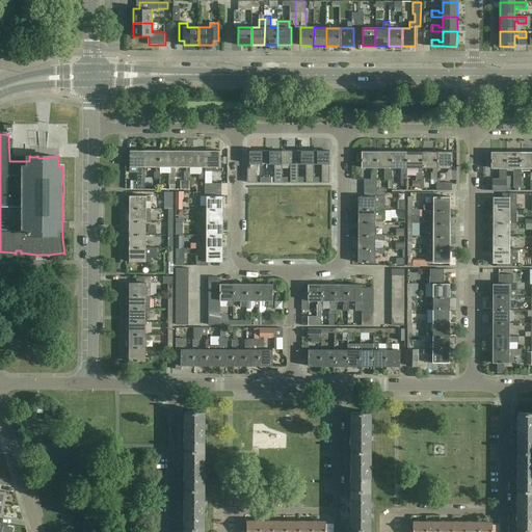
[(207,149),(205,151),(205,167),(205,170),(219,170),(220,151),(213,151),(212,149),(207,149)]
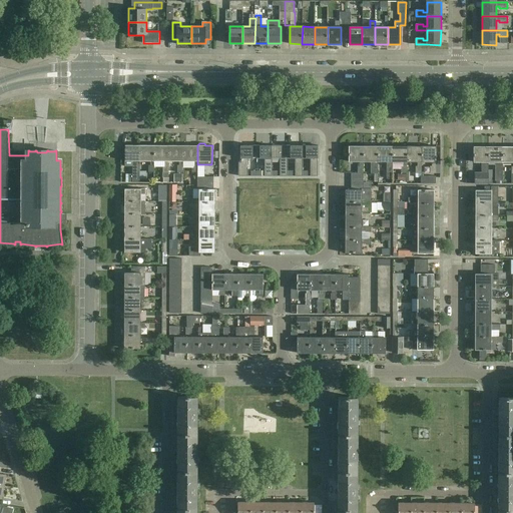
[(139,182),(139,161),(139,145),(124,145),(124,161),(135,161),(135,165),(133,165),(133,175),(134,175),(134,181),(139,182)]
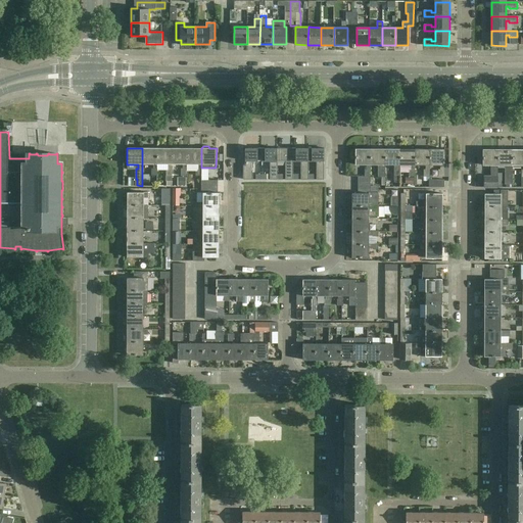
[(157,164),(157,148),(142,148),(142,164),(153,164),(153,169),(151,169),(151,176),(157,176),(157,164)]
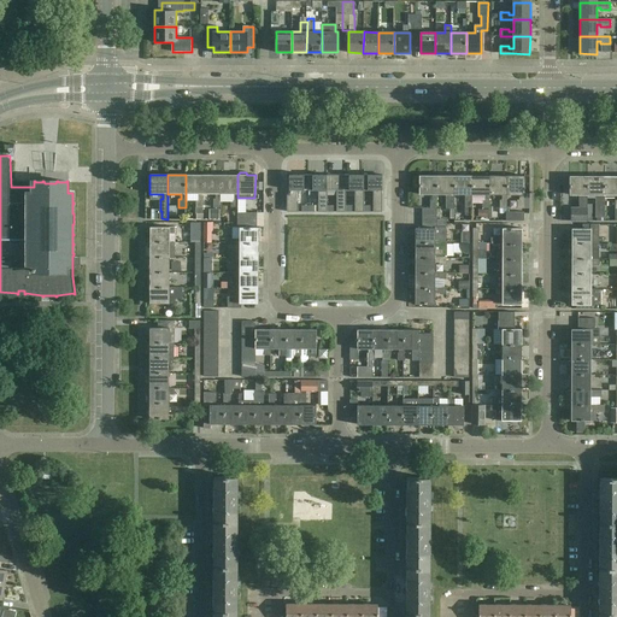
[(203,194),(203,175),(186,175),(186,194),(197,194),(197,199),(195,199),(195,207),(195,213),(203,213),(203,207),(203,194)]
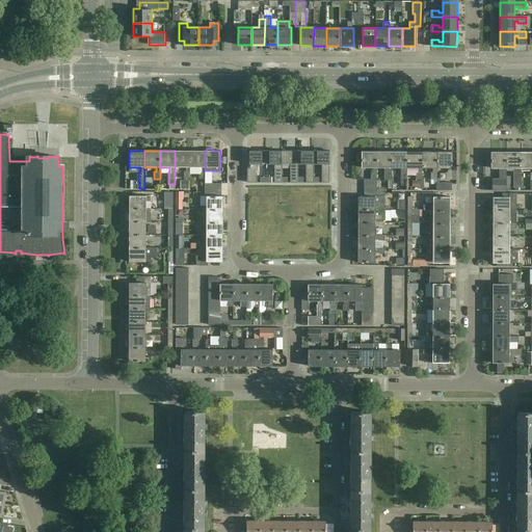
[(189,179),(189,167),(189,151),(175,151),(175,167),(185,167),(185,171),(184,171),(183,179),(189,179)]
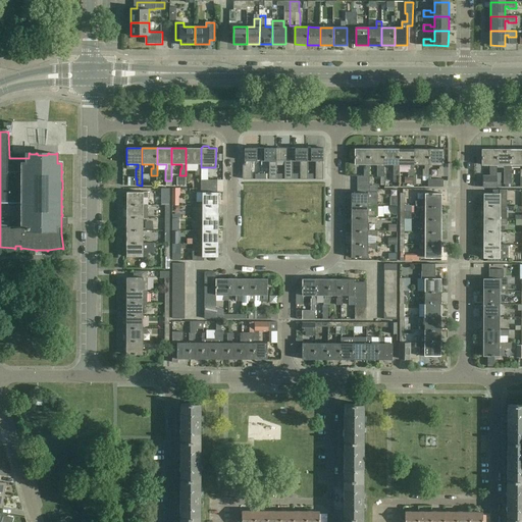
[(201,148),(186,148),(186,164),(197,164),(197,168),(195,168),(195,175),(201,175),(201,167),(201,164),(201,148)]
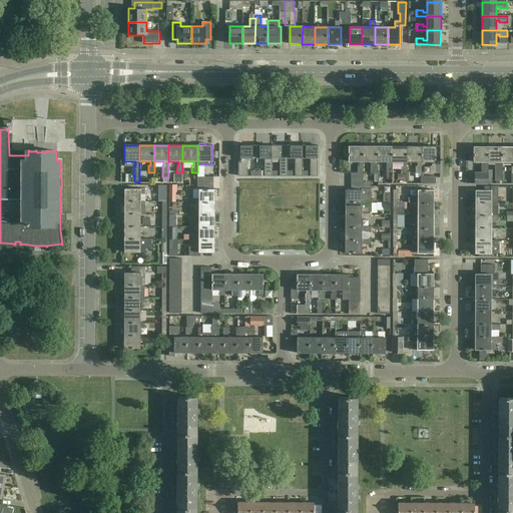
[(238,162),(238,176),(247,176),(247,157),(257,157),(257,145),(240,145),(240,162),(238,162)]
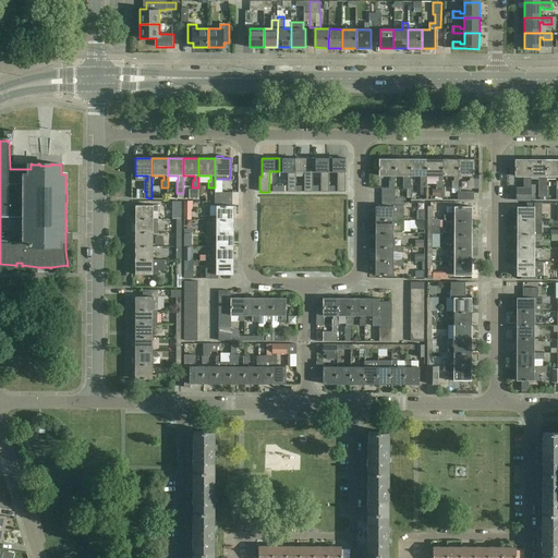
[(279,158),(279,171),(288,171),(288,192),(295,192),(295,185),(295,172),(295,158),(279,158)]
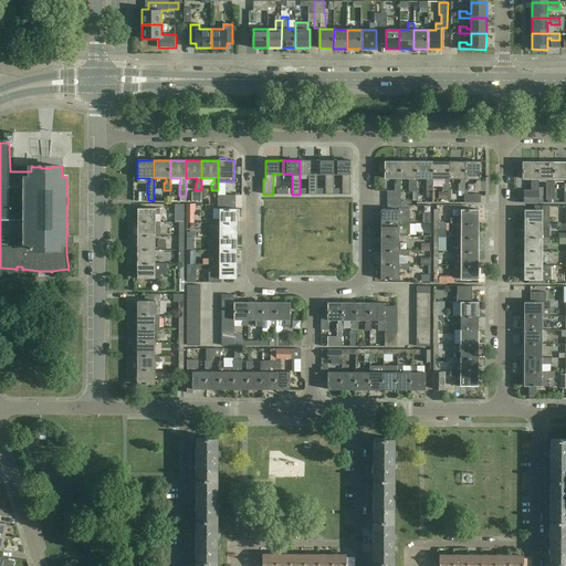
[(316,175),(316,160),(300,160),(300,175),(308,175),(308,195),(316,195),(316,189),(316,175)]
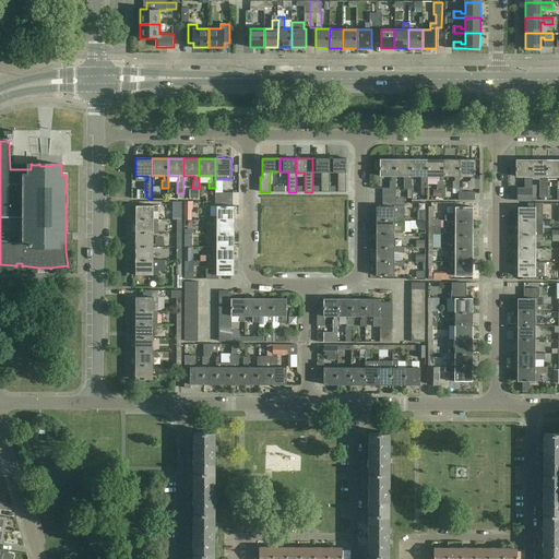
[(329,173),(329,158),(312,158),(312,173),(321,173),(321,192),(329,192),(330,192),(330,187),(329,173)]
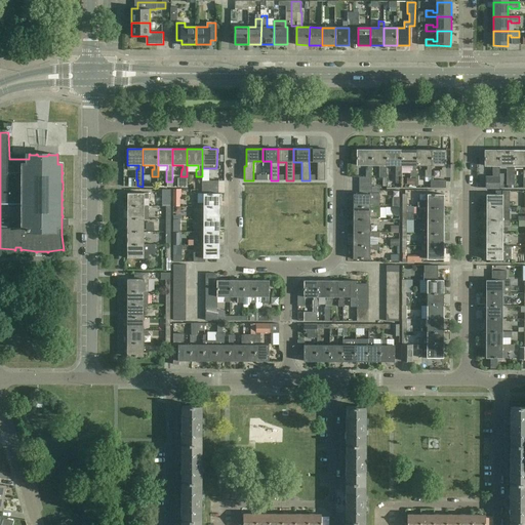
[(309,149),(309,162),(317,161),(317,180),(325,180),(325,149),(309,149)]
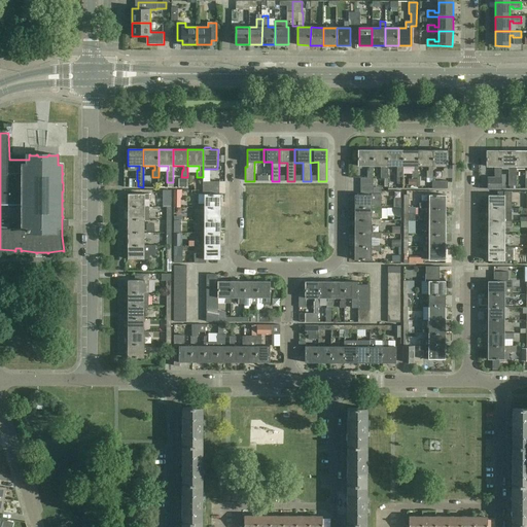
[(360,178),(360,184),(374,184),(374,167),(374,150),(358,149),(357,167),(369,167),(369,171),(366,171),(366,178),(360,178)]
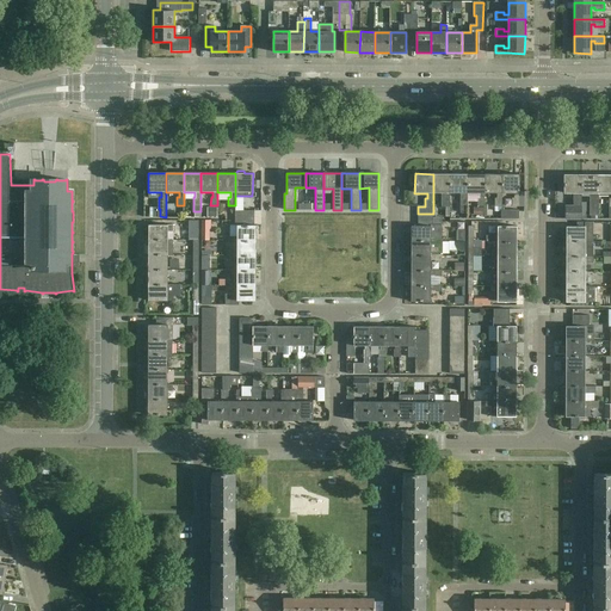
[(450,207),(450,193),(450,174),(433,174),(433,193),(445,193),(445,198),(443,198),(443,207),(450,207)]
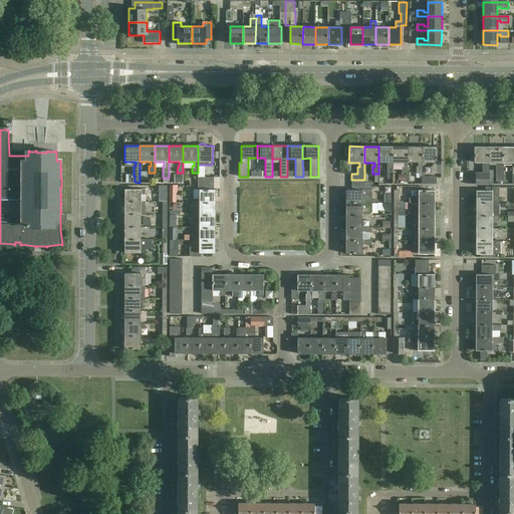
[(378,147),(378,163),(390,163),(390,167),(388,167),(388,174),(393,174),(393,163),(394,147),(378,147)]
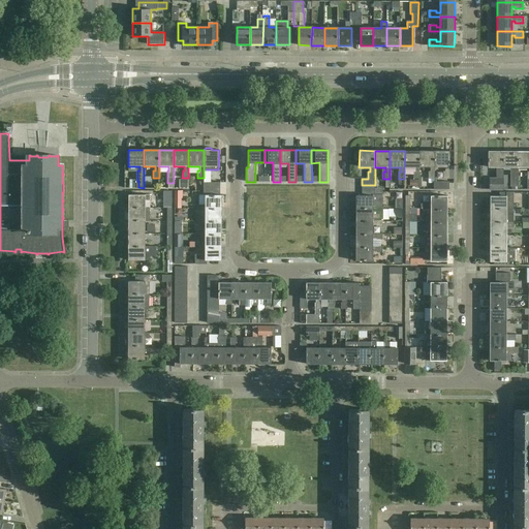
[(419,151),(405,151),(404,167),(415,167),(415,172),(413,172),(413,179),(419,179),(419,167),(419,151)]
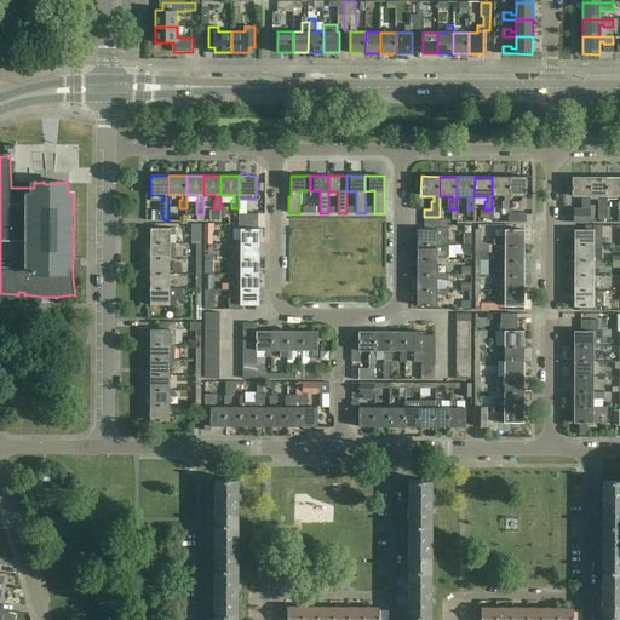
[(492,177),(492,196),(505,196),(505,201),(503,201),(503,210),(509,210),(510,196),(509,177),(492,177)]
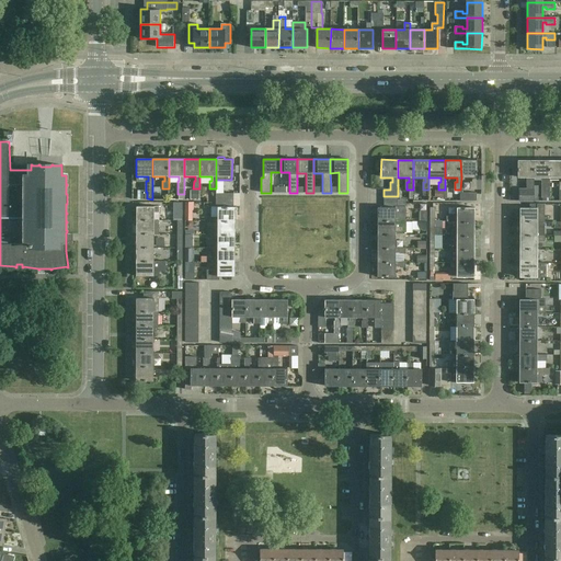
[(477,160),(460,160),(461,178),(472,178),(472,182),(470,182),(470,190),(477,190),(477,178),(477,160)]
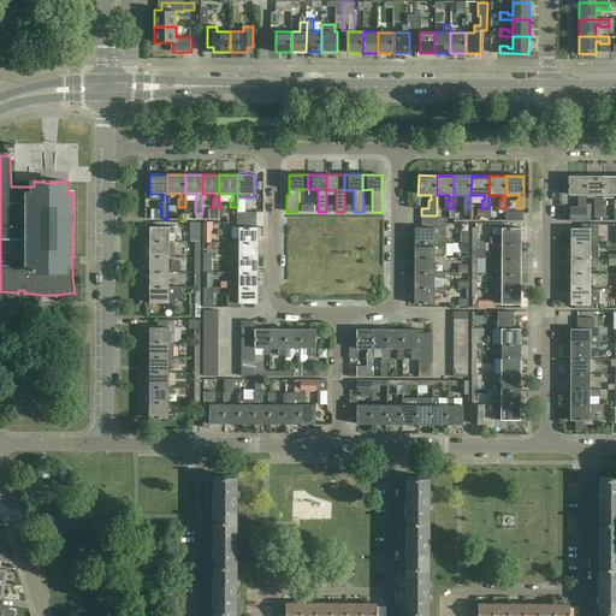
[(586,220),(586,208),(586,195),(586,176),(569,176),(569,195),(579,195),(579,208),(570,208),(570,220),(586,220)]
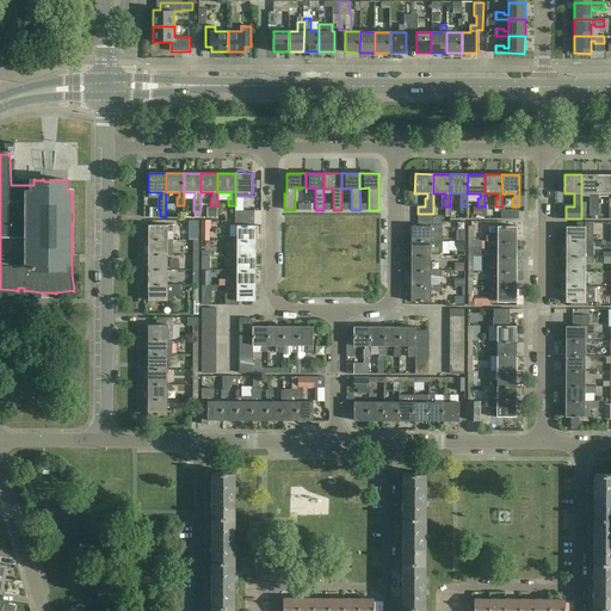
[(599,174),(581,174),(581,193),(594,193),(594,198),(592,198),(592,207),(599,207),(599,196),(599,174)]
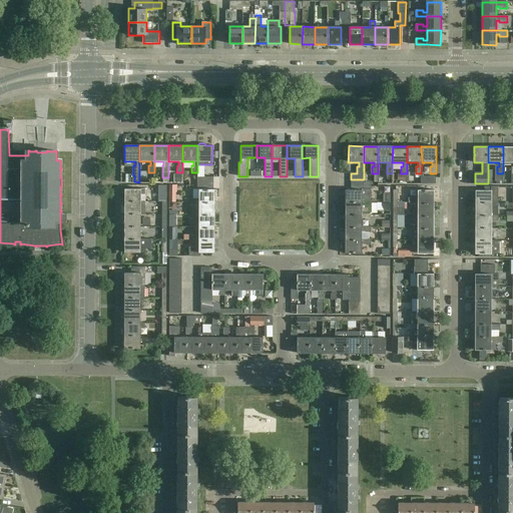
[(512,146),(503,146),(503,164),(511,164),(511,162),(512,162),(512,166),(511,166),(511,173),(512,173),(512,146)]
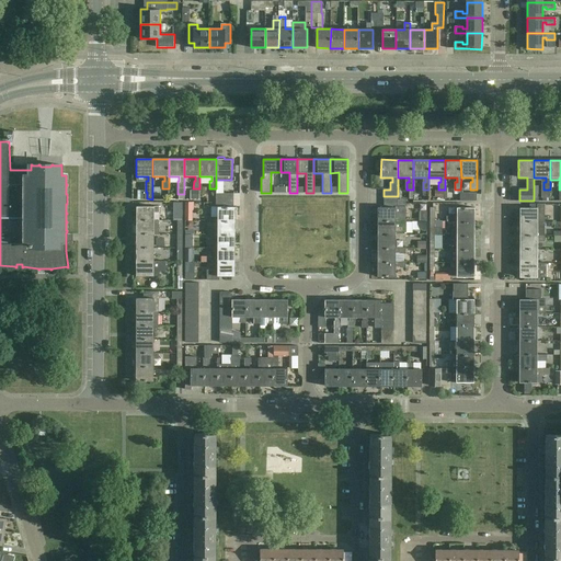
[(384,196),(384,208),(398,207),(398,206),(398,196),(384,196)]
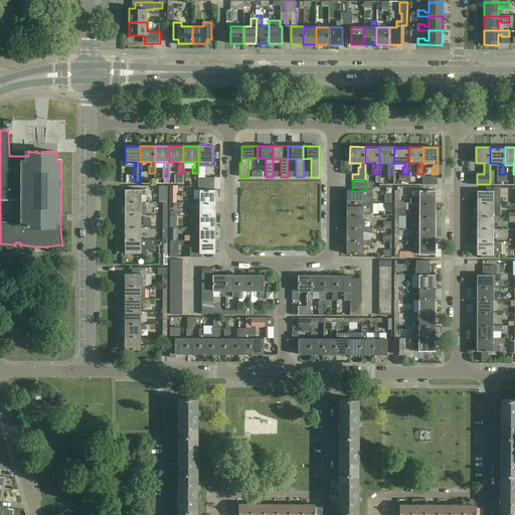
[(477,191),(477,204),(500,204),(500,187),(486,187),(486,191),(477,191)]
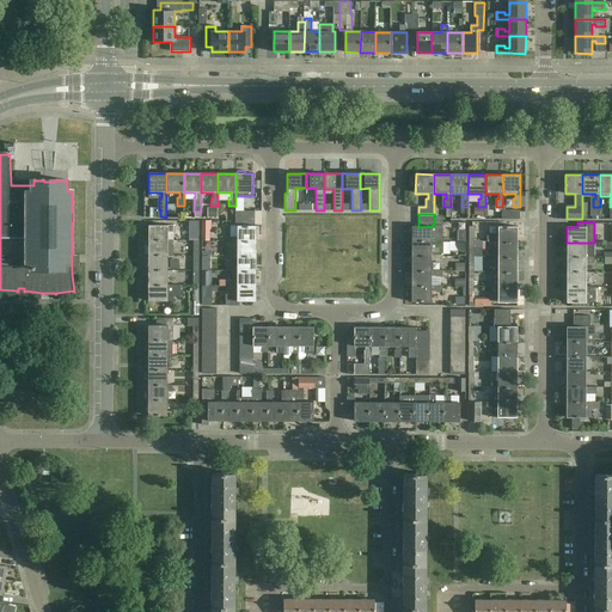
[(148,225),(148,239),(167,240),(167,232),(173,232),(173,225),(148,225)]
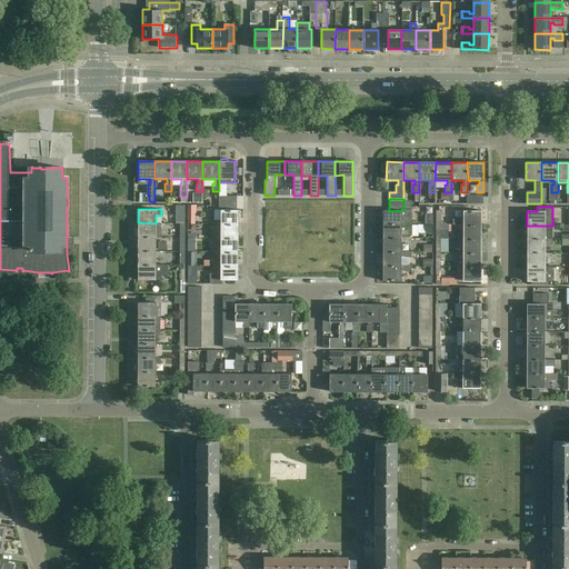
[(403,209),(403,210),(389,211),(382,211),(382,225),(401,225),(401,223),(411,223),(411,209),(403,209)]
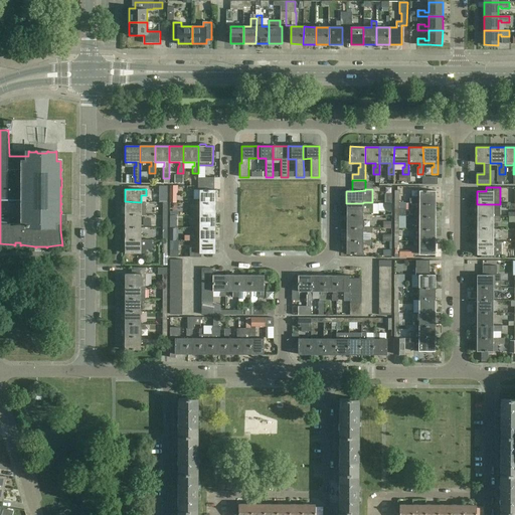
[(189,204),(199,204),(200,204),(200,202),(215,202),(215,190),(214,190),(199,190),(199,199),(196,199),(196,198),(190,198),(189,204)]
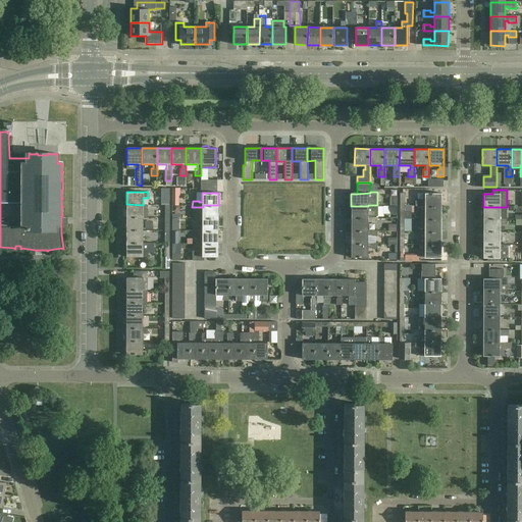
[(415,206),(425,206),(441,206),(441,194),(425,194),(425,201),(415,200),(415,206)]
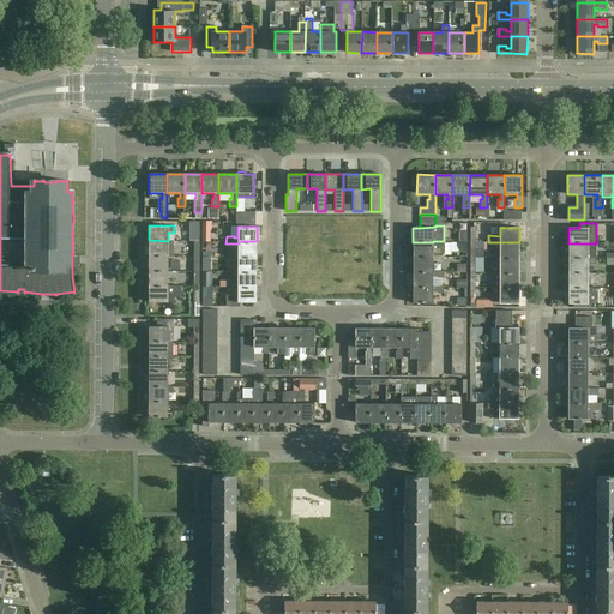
[(149,240),(149,256),(168,256),(173,256),(174,241),(168,241),(149,240)]
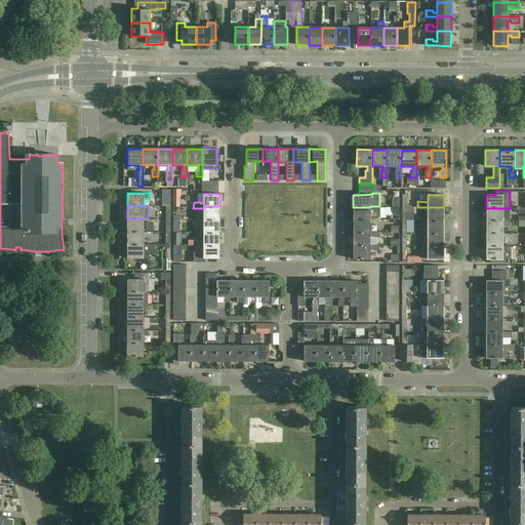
[(219,219),(219,206),(204,206),(204,208),(203,208),(203,216),(200,216),(200,215),(194,215),(193,221),(203,221),(204,221),(204,219),(219,219)]
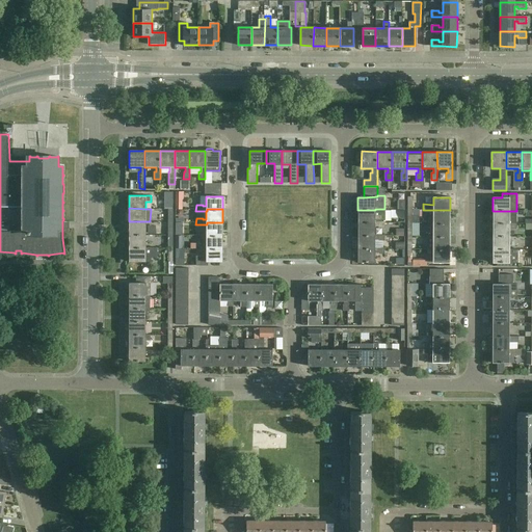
[(375,210),(357,210),(357,222),(375,222),(375,221),(384,221),(384,209),(375,209),(375,210)]
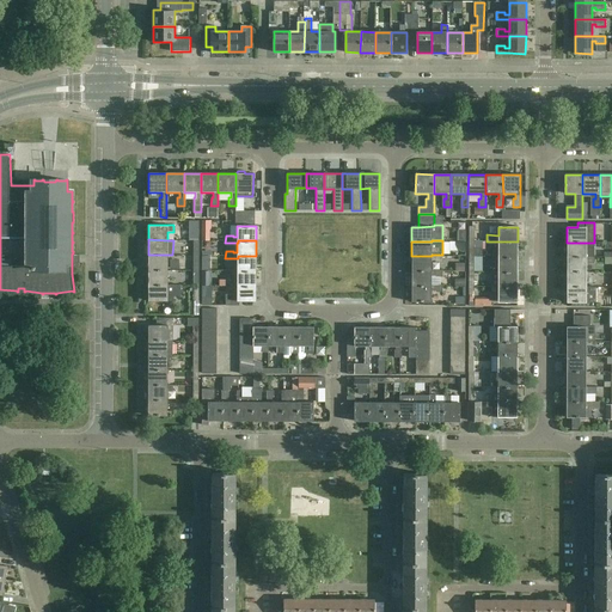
[(469,242),(469,257),(473,257),(473,248),(483,248),(483,240),(473,240),(475,242),(469,242)]
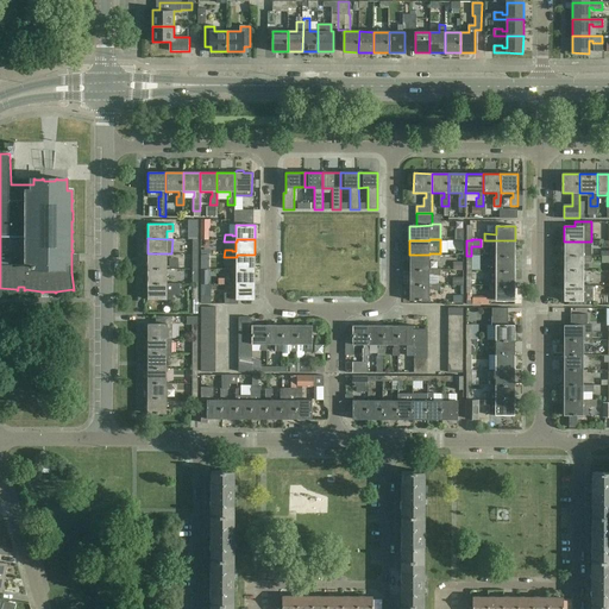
[(495,255),(495,256),(515,256),(515,240),(496,240),(496,249),(490,249),(490,255),(495,255)]
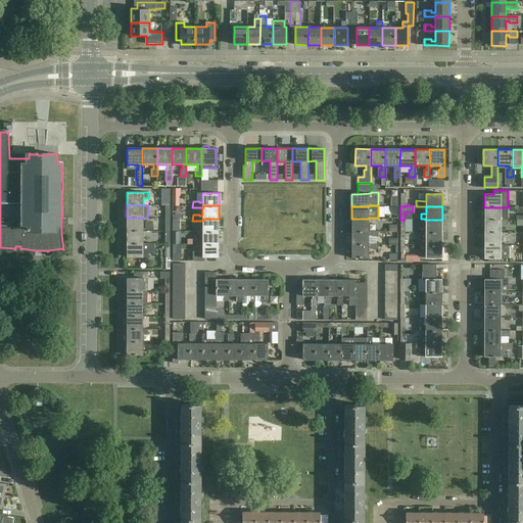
[(508,220),(508,207),(484,207),(484,220),(508,220)]
